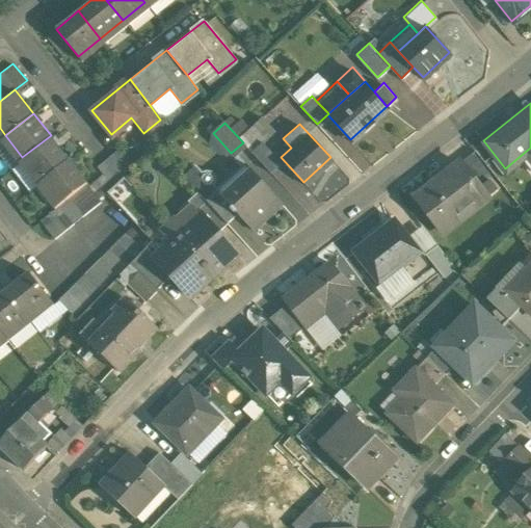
[(51,135),(22,157),(41,180),(69,158),(51,135)]
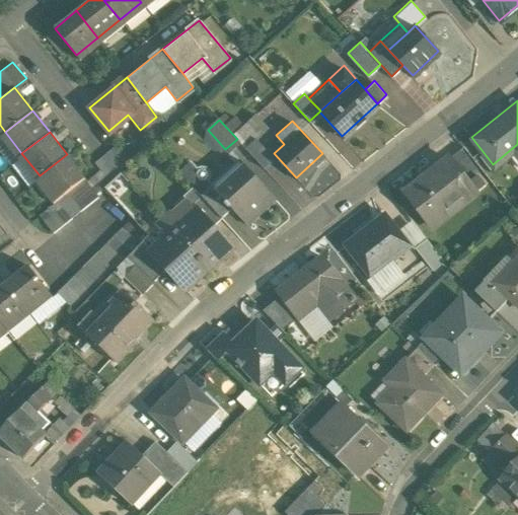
[(272,156),(254,138),(244,147),(263,165),(272,156)]
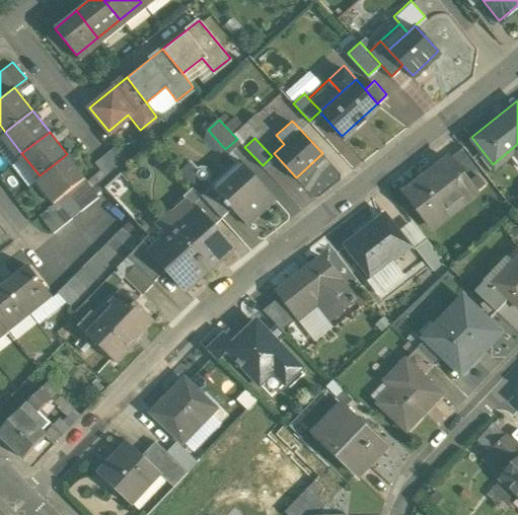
[(95,161),(109,178),(132,160),(118,143),(95,161)]
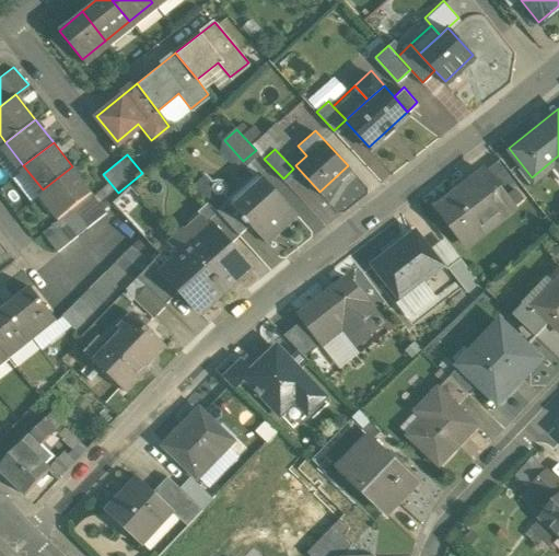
[(498,158),(482,170),(499,189),(513,178),(498,158)]
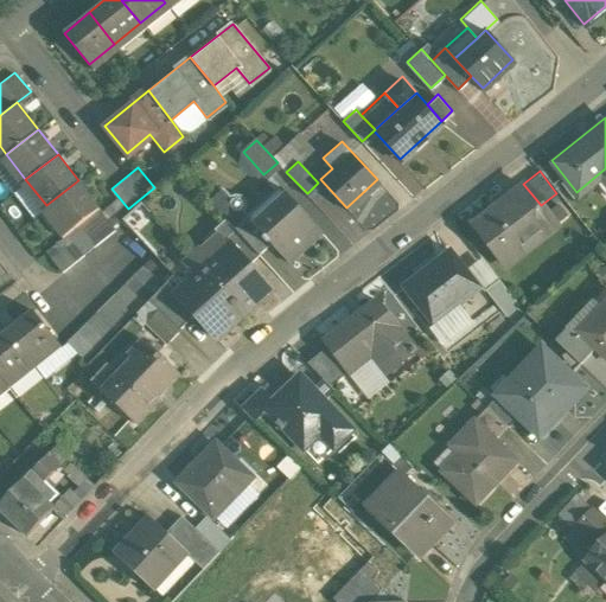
[(78,180),(46,205),(67,232),(99,206),(78,180)]
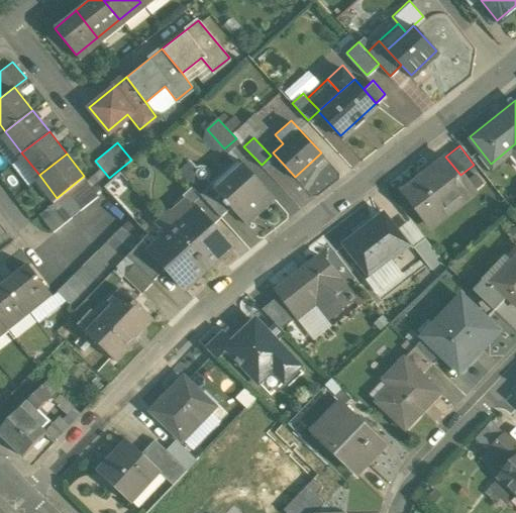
[(445,157),(402,191),(427,223),(472,189),(460,175),(445,157)]
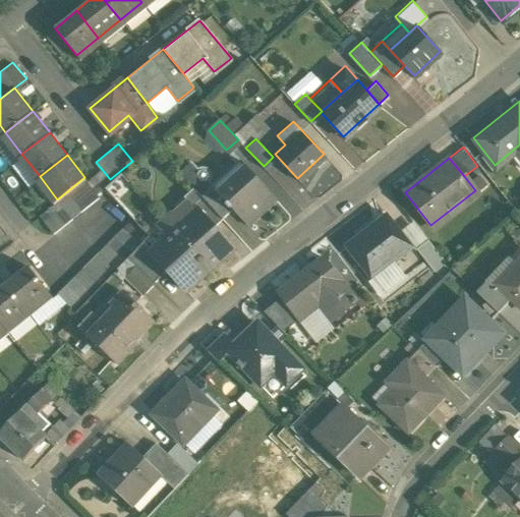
[(240,159),(211,186),(232,209),(245,224),(247,222),(245,220),(272,196),(273,198),(275,196),(240,159)]
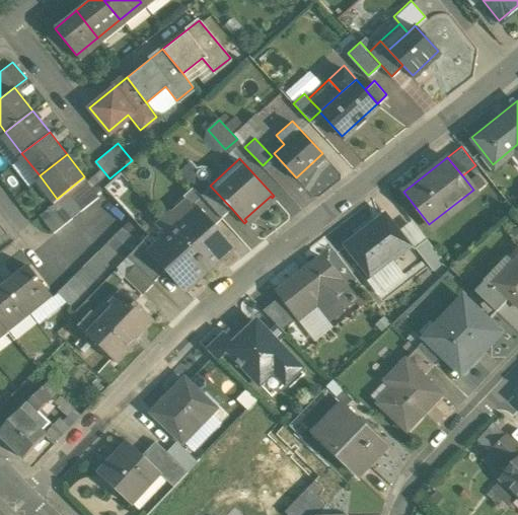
[(197,170),(190,162),(178,172),(200,196),(210,186),(205,179),(207,177),(207,170),(205,168),(200,168),(197,170)]
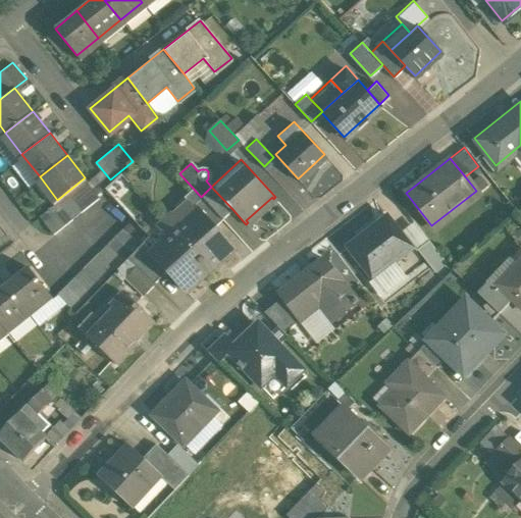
[(100,195),(85,177),(40,215),(55,232),(100,195)]
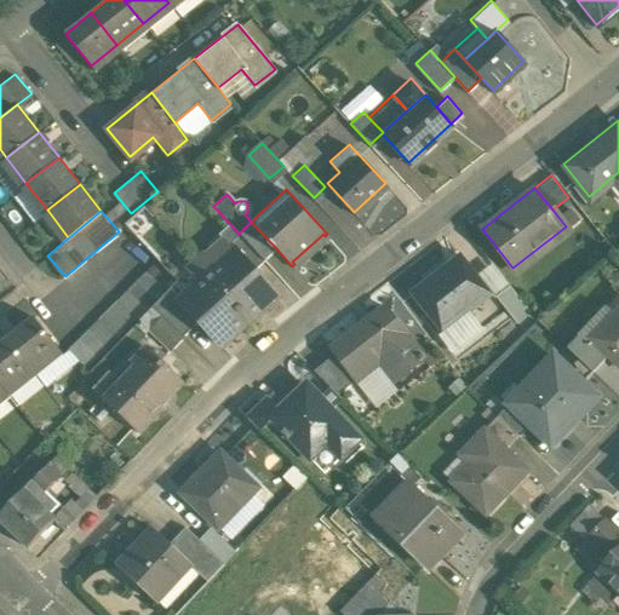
[(276,248),(251,222),(239,234),(263,259),(276,248)]
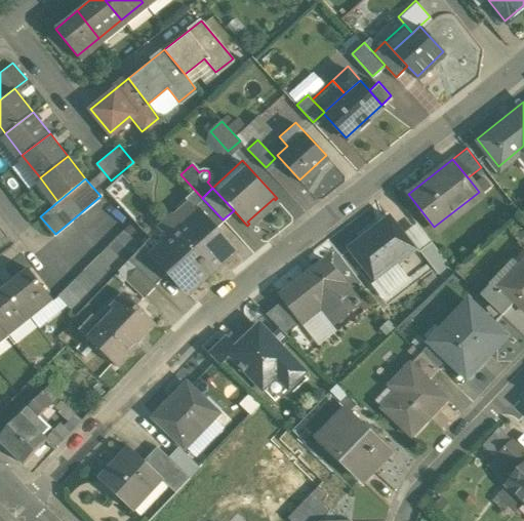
[(223,219),(202,198),(193,206),(198,212),(199,211),(214,228),(223,219)]
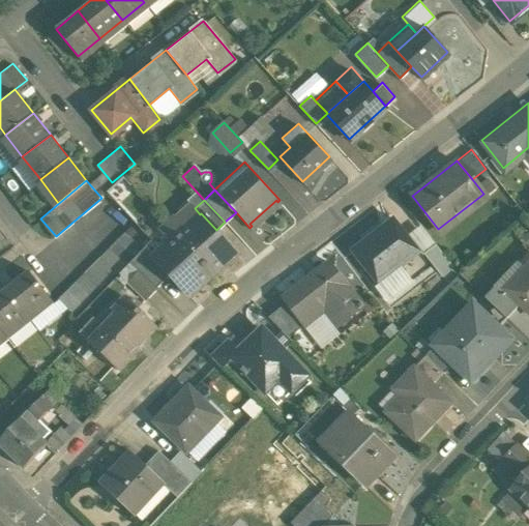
[(236,212),(225,222),(239,237),(250,228),(236,212)]
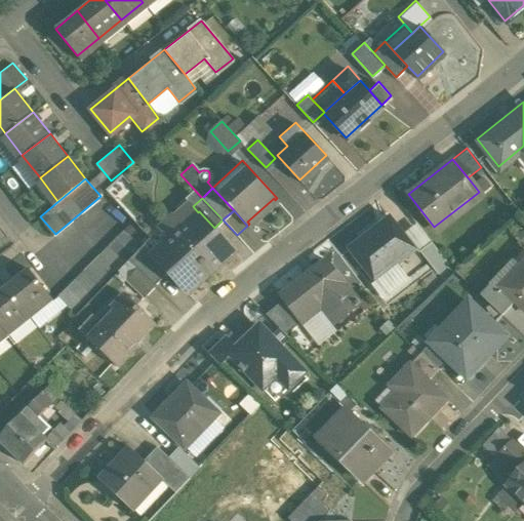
[(214,228),(199,211),(198,212),(175,233),(208,270),(233,248),(214,228)]
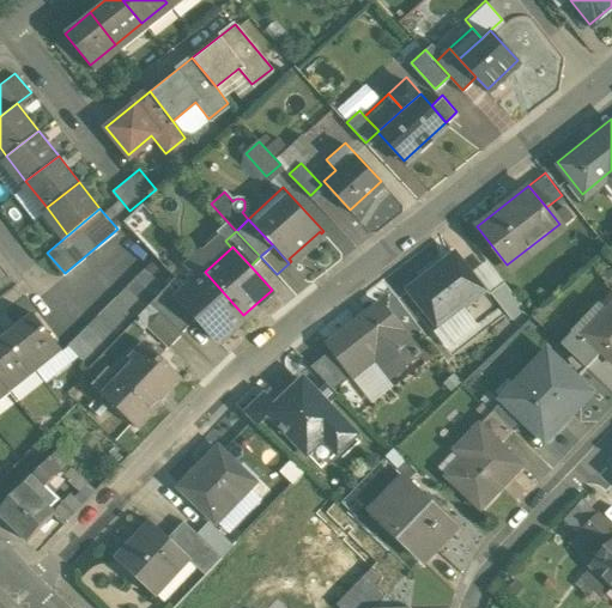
[(483,287),(452,249),(404,287),(435,326),(483,287)]
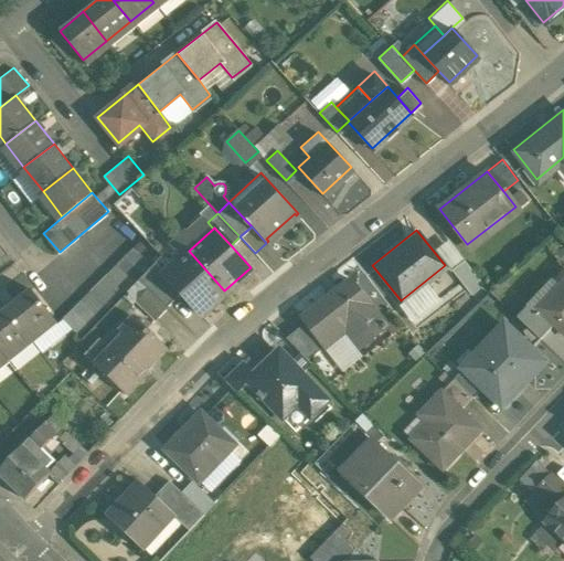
[(62,317),(80,336),(159,255),(141,237),(62,317)]
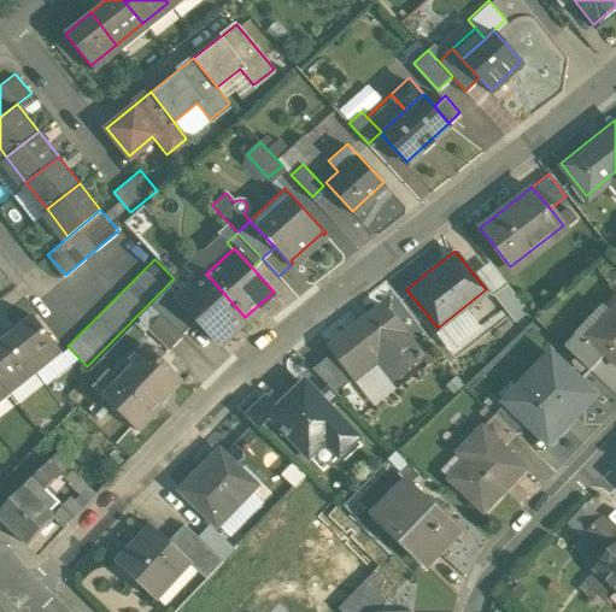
[(245,317),(206,274),(180,298),(179,299),(197,318),(218,342),(245,317)]
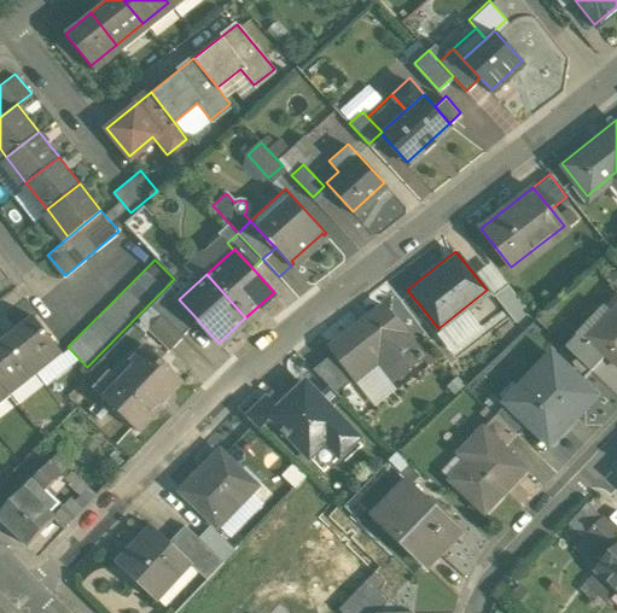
[(523,307),(505,282),(492,292),(511,316),(523,307)]
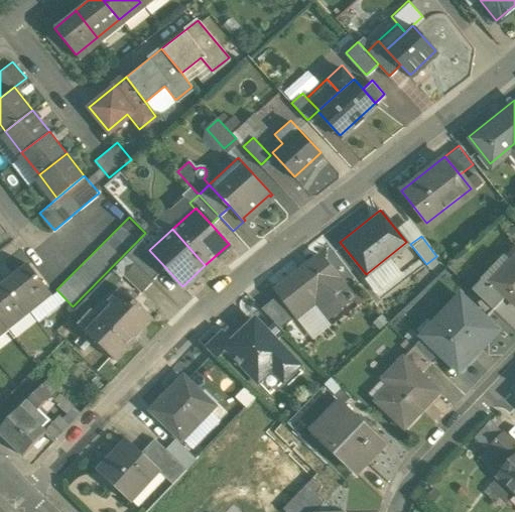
[(150,249),(141,239),(126,255),(134,262),(134,261),(151,278),(164,266),(149,250),(150,249)]
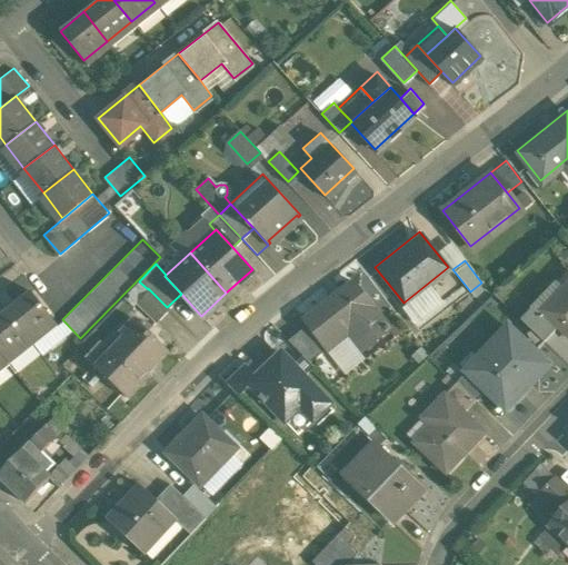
[(567,336),(567,277),(539,308),(567,337),(567,336)]
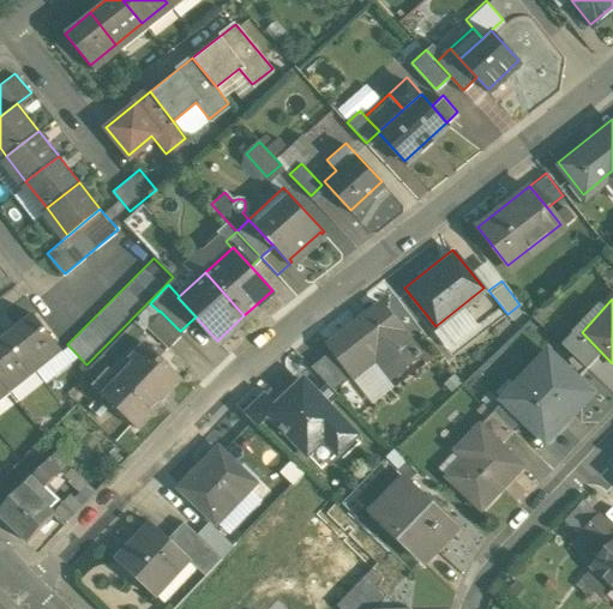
[(419,349),(379,301),(326,343),(352,373),(367,361),(366,360),(376,353),(391,372),(419,349)]
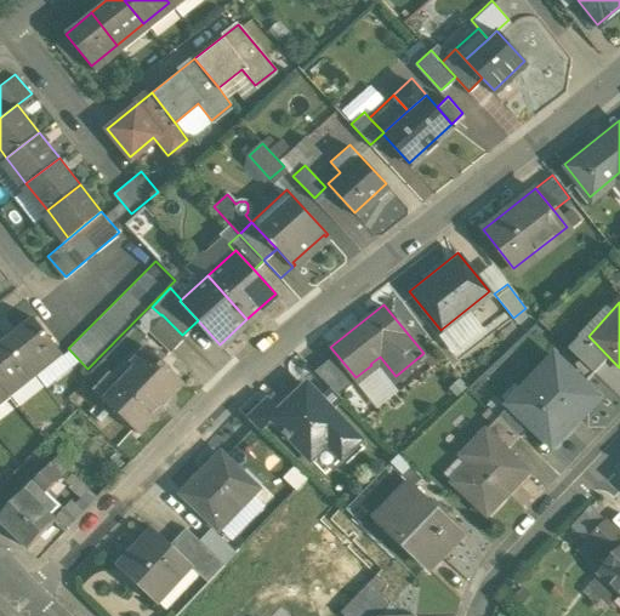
[(30,314),(4,336),(29,368),(56,347),(30,314)]
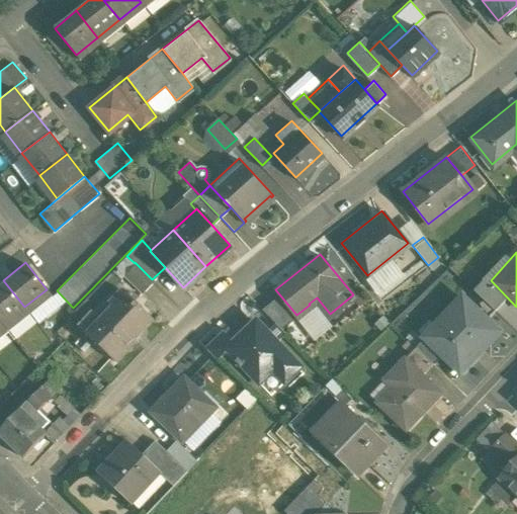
[(135,263),(123,273),(143,291),(153,280),(152,279),(135,262),(135,263)]
